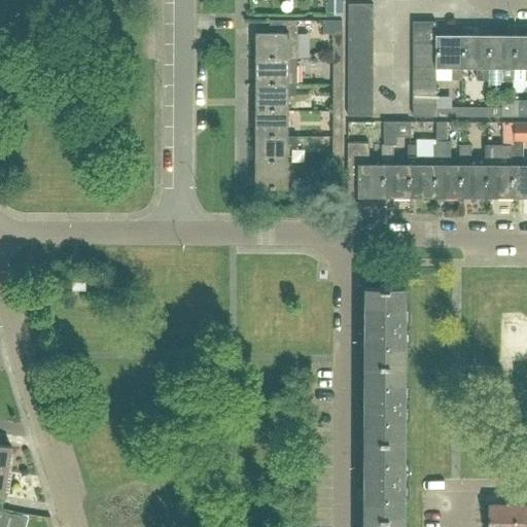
[(348,5),(348,18),(373,18),(373,5),(348,5)]
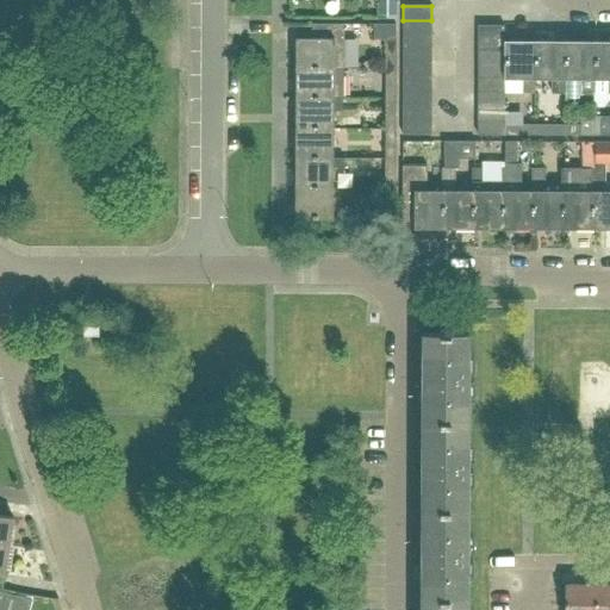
[(403,20),(403,35),(431,35),(431,20),(403,20)]
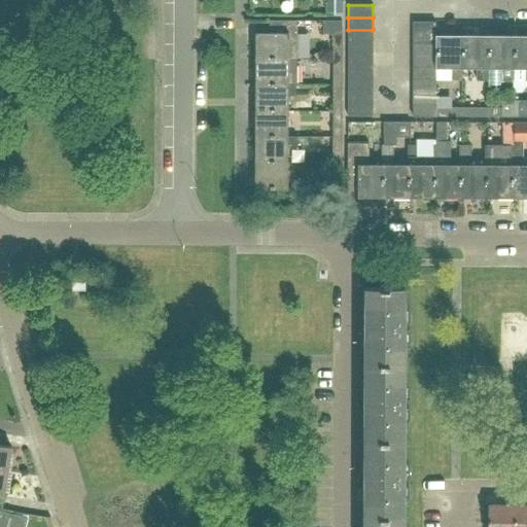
[(332,34),(332,57),(341,57),(341,20),(322,20),(322,34),(332,34)]
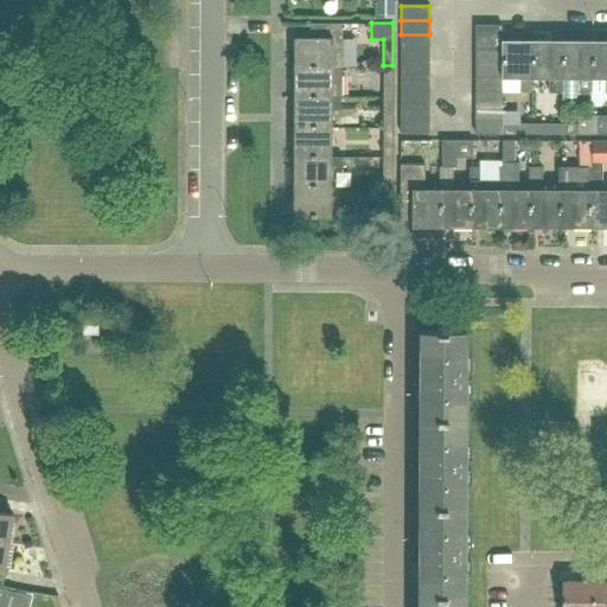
[(294,39),(294,65),(343,65),(343,25),(311,25),(311,39),(294,39)]
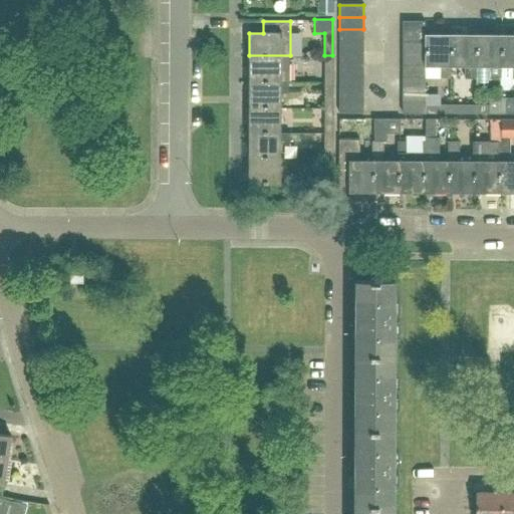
[(402,22),(402,41),(425,41),(425,35),(425,23),(402,22)]
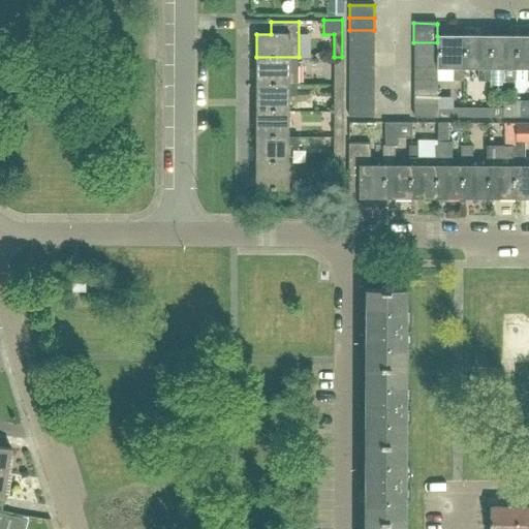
[(349,30),(349,42),(374,42),(374,30),(349,30)]
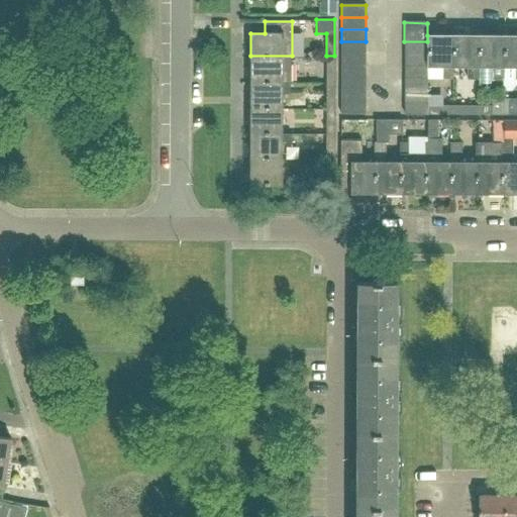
[(428,68),(452,68),(452,35),(427,35),(427,41),(427,54),(427,66),(427,68),(428,68)]
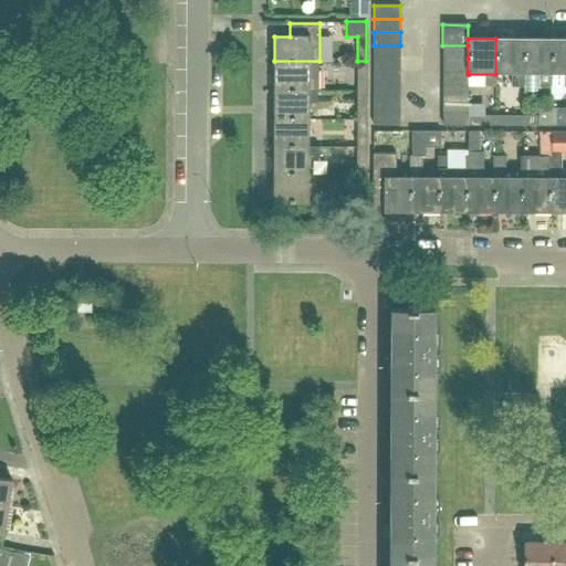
[(523,39),(495,39),(495,74),(512,74),(512,85),(524,85),(524,75),(523,75),(523,39)]
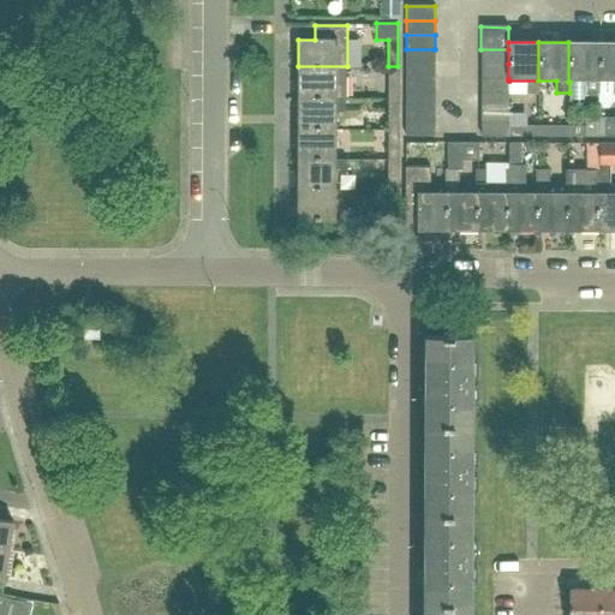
[(585,94),(598,94),(599,42),(568,42),(568,82),(569,82),(585,82),(585,94)]
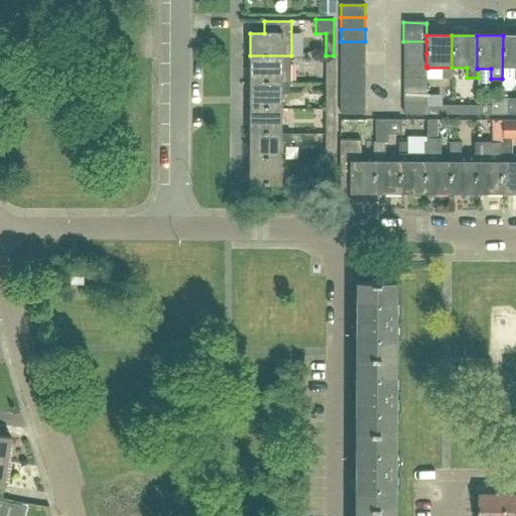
[(515,35),(503,35),(502,79),(503,79),(503,89),(511,90),(515,84),(515,35)]
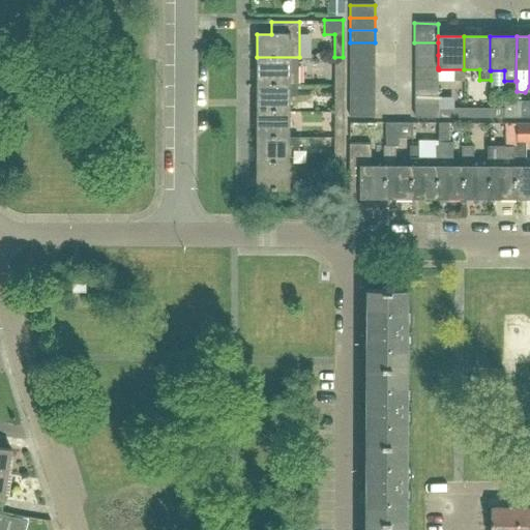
[(350,42),(350,55),(375,55),(375,42),(350,42)]
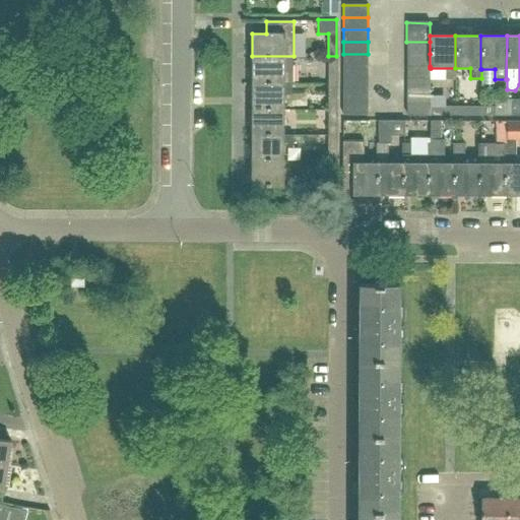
[(406,42),(406,54),(430,54),(430,42),(406,42)]
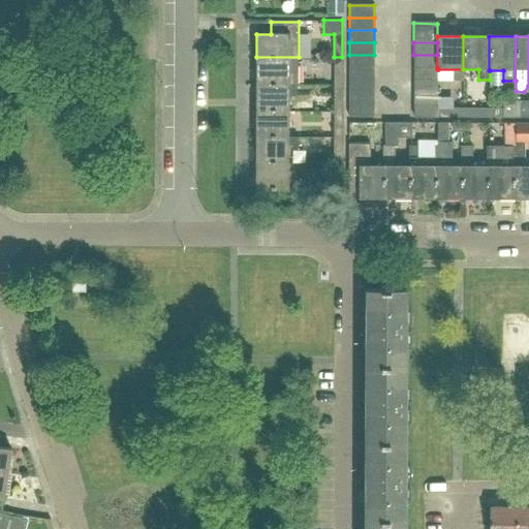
[(374,67),(374,55),(349,55),(349,67),(374,67)]
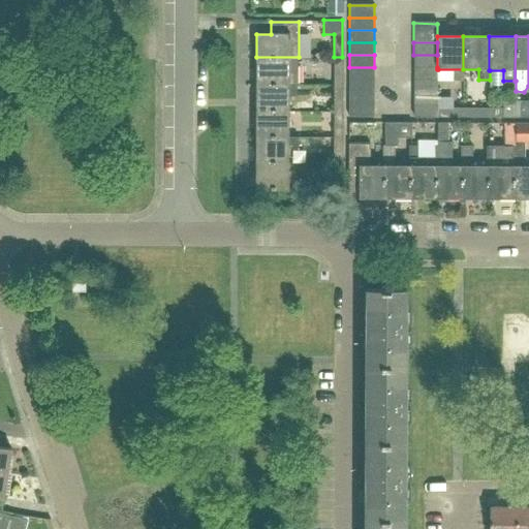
[(437,67),(437,55),(413,55),(413,67),(437,67)]
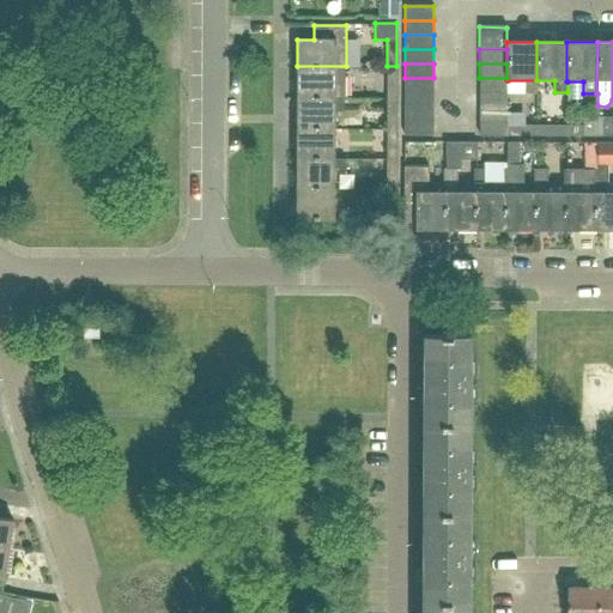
[(346,97),(346,66),(297,66),(297,96),(335,96),(335,97),(346,97)]
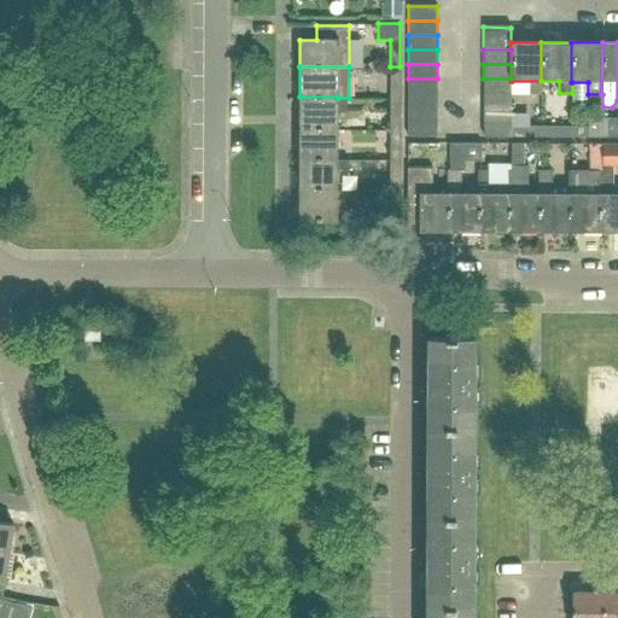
[(390,66),(390,98),(400,98),(400,66),(390,66)]
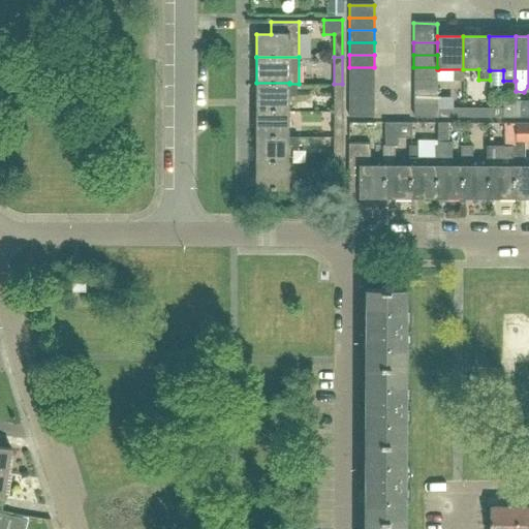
[(349,67),(349,80),(374,80),(374,67),(349,67)]
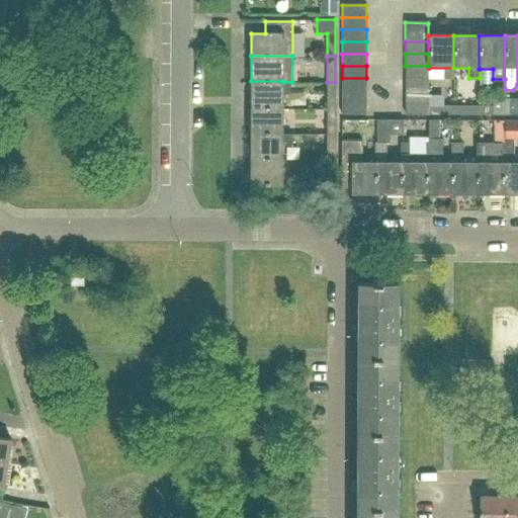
[(405,66),(405,78),(429,78),(429,68),(428,68),(428,66),(405,66)]
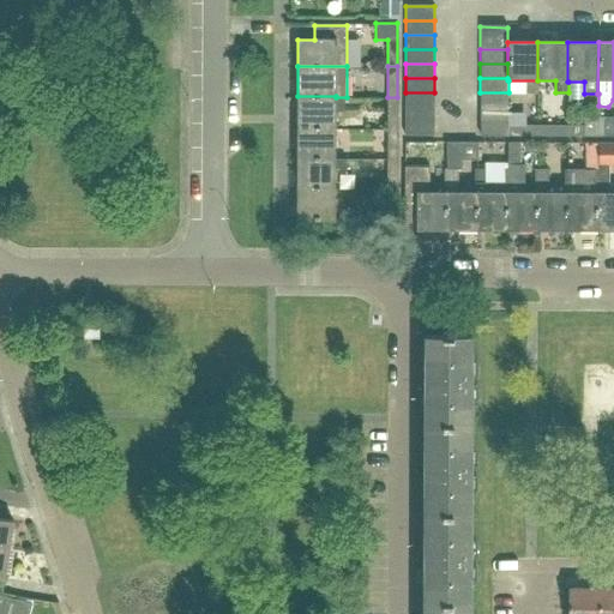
[(405,92),(405,107),(434,107),(434,92),(405,92)]
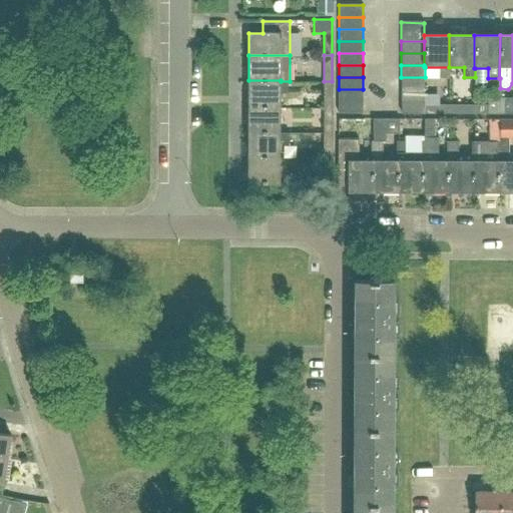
[(401,77),(401,89),(425,89),(425,77),(401,77)]
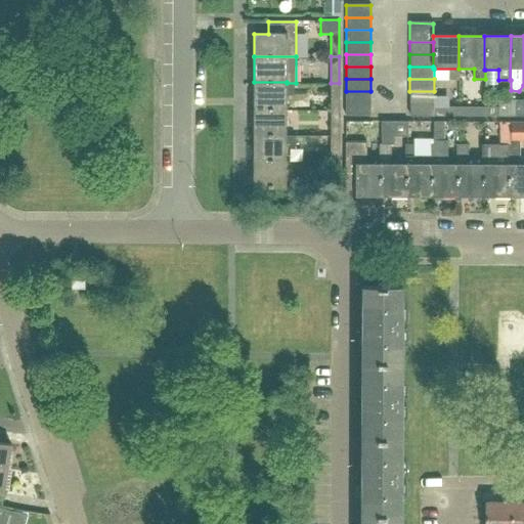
[(254,82),(254,107),(287,108),(287,83),(287,82),(254,82)]
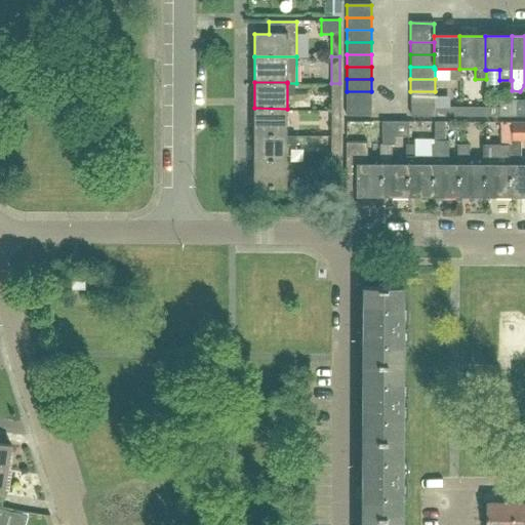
[(331,83),(331,109),(340,109),(339,83),(331,83)]
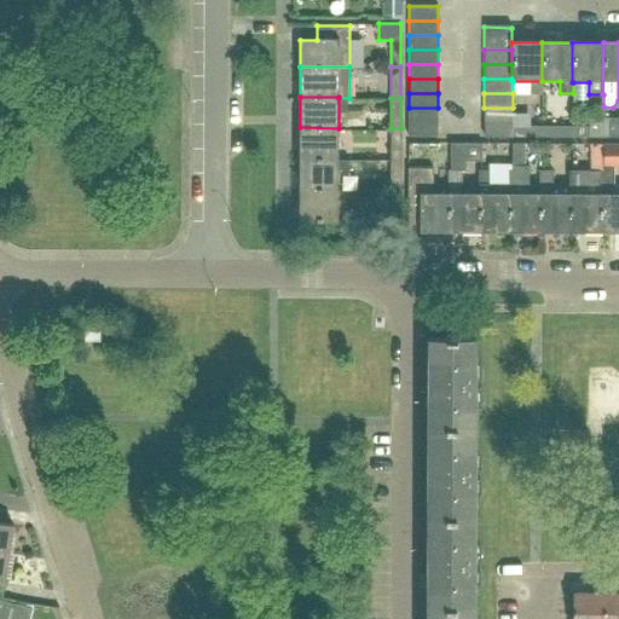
[(409,108),(409,122),(438,122),(438,108),(409,108)]
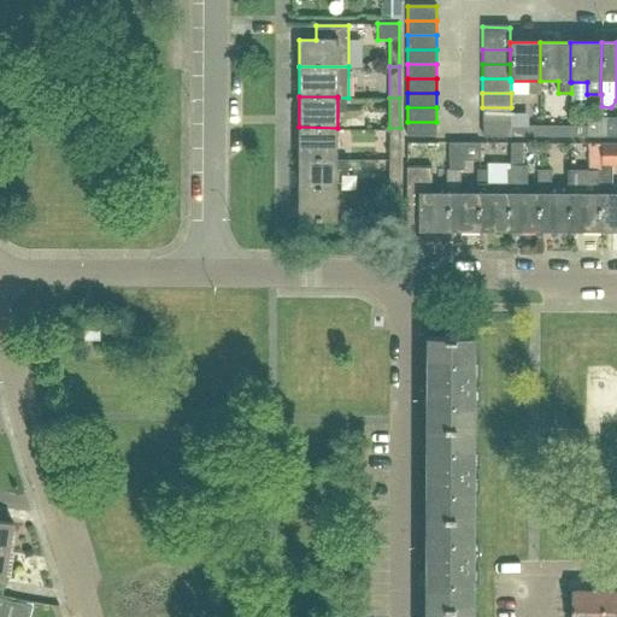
[(482,107),(482,122),(511,122),(511,107),(482,107)]
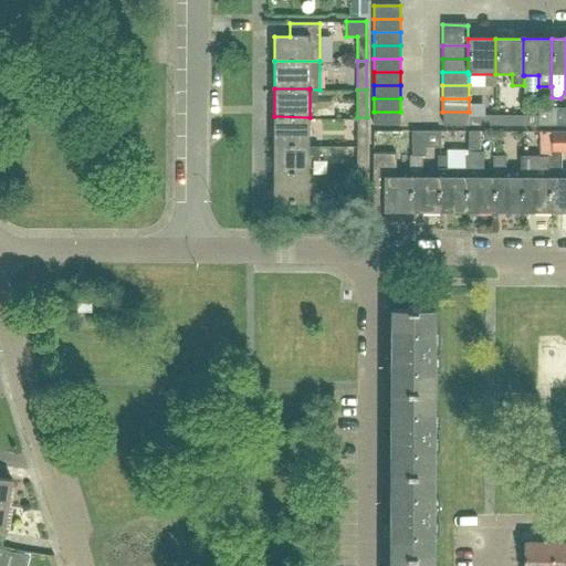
[(565,106),(551,107),(551,126),(565,125),(565,106)]
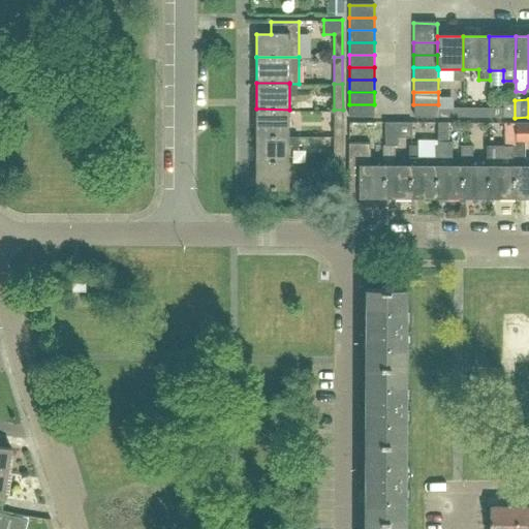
[(489,118),(515,118),(515,100),(504,100),(503,109),(489,109),(489,118)]
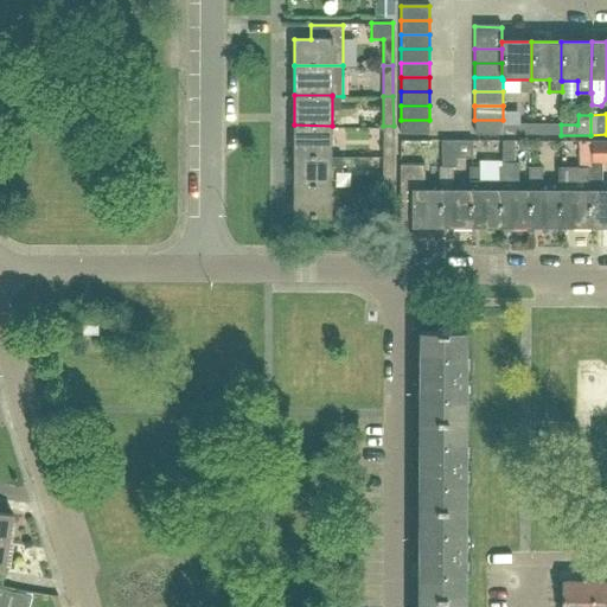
[(429,134),(429,120),(401,120),(401,134),(429,134)]
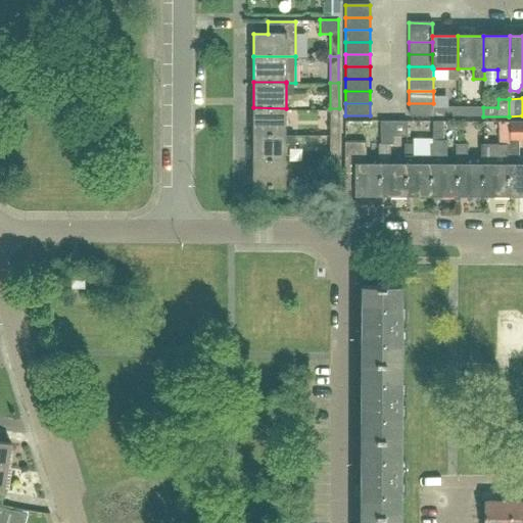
[(433,116),(433,107),(433,103),(409,103),(409,116),(433,116)]
